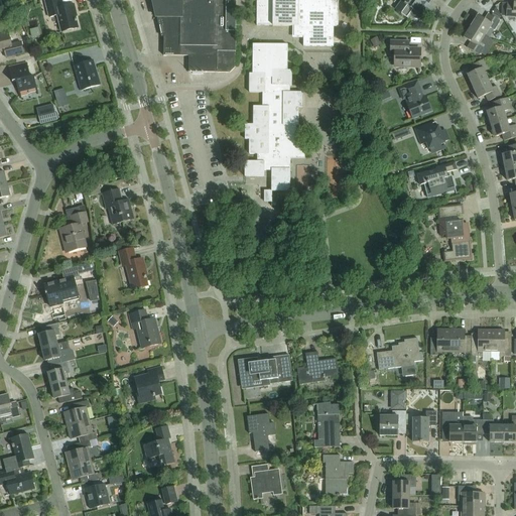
[(49,19),(57,17),(61,32),(79,28),(76,17),(78,17),(75,5),(60,8),(57,0),(50,0),(45,1),(46,7),(49,19)]
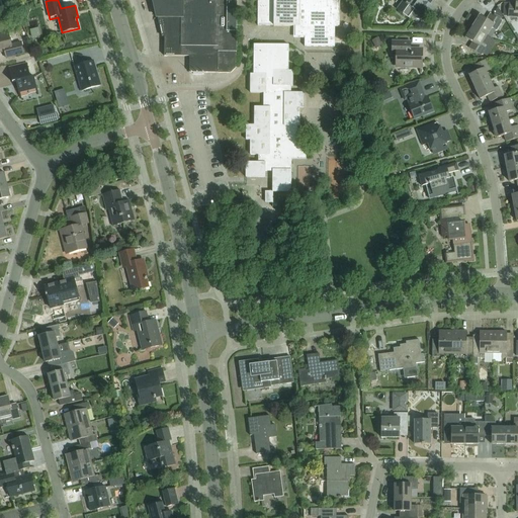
[(154,0),(156,8),(162,36),(165,36),(165,56),(181,57),(190,57),(189,73),(218,73),(230,73),(235,69),(235,66),(236,66),(236,52),(237,52),(237,31),(238,31),(238,7),(237,0),(154,0)]
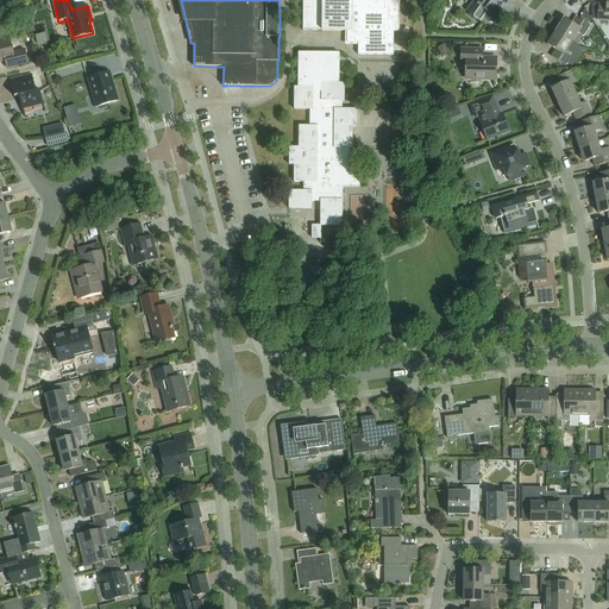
[(303,0),(303,31),(349,31),(352,31),(352,0),(303,0)]
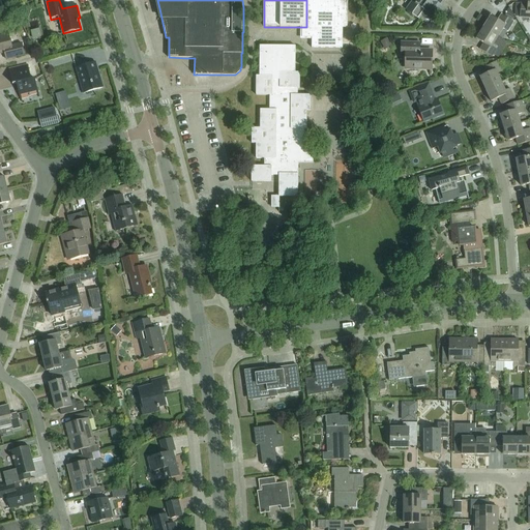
[(303,27),(303,37),(313,37),(313,48),(344,48),(344,28),(349,28),(348,0),(306,0),(306,27),(303,27)]
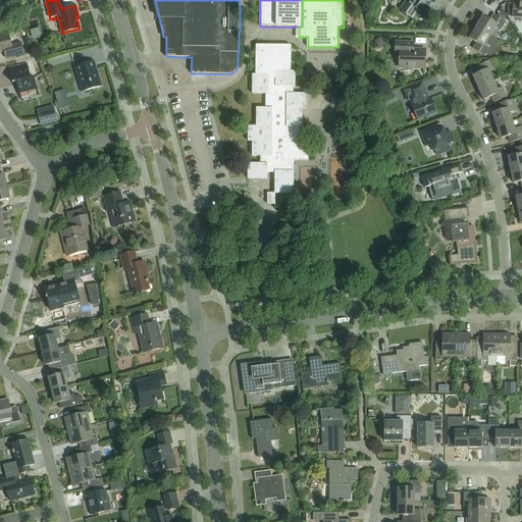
[(434,5),(437,0),(407,0),(400,10),(413,19),(415,16),(420,19),(426,20),(429,15),(426,13),(429,10),(433,5),(434,5)]
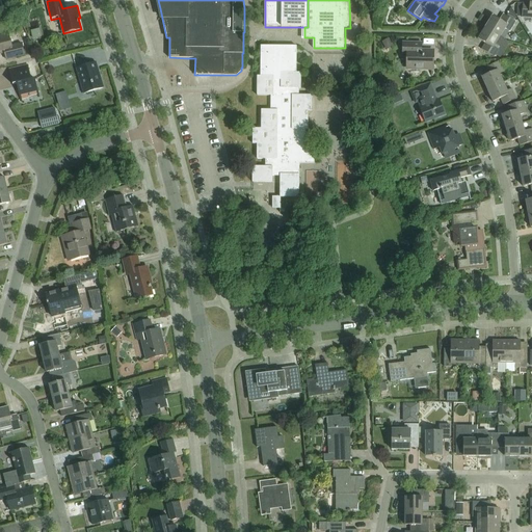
[(531,0),(529,0),(530,4),(523,3),(523,4),(522,12),(522,18),(531,18),(531,0)]
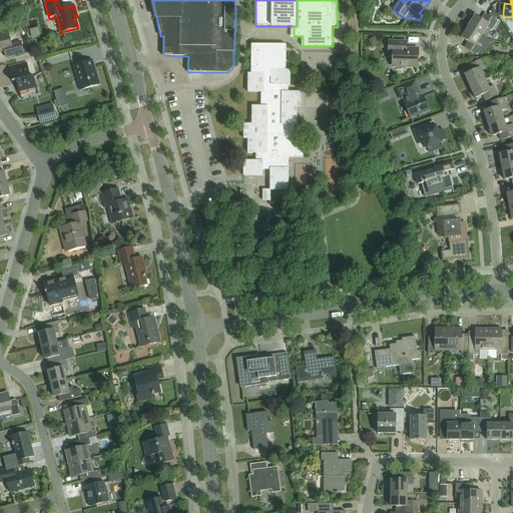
[(30,10),(20,7),(18,15),(28,17),(30,10)]
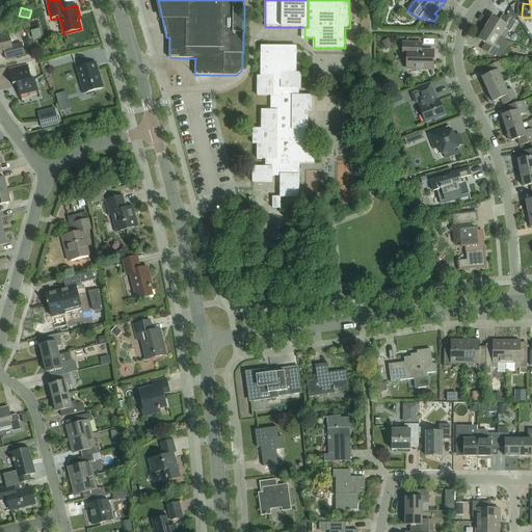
[(509,32),(515,22),(503,15),(500,21),(493,17),(485,28),(500,36),(505,29),(509,32)]
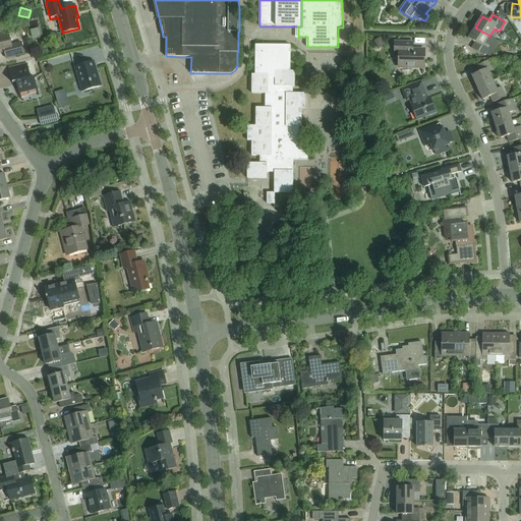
[(484,44),(489,36),(475,27),(468,39),(475,43),(472,49),(483,56),(489,47),(484,44)]
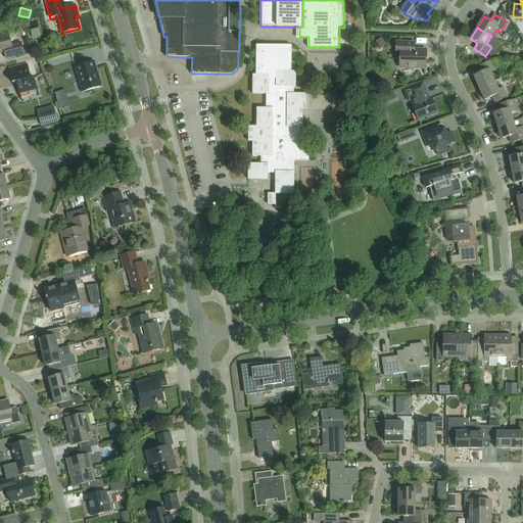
[(6,58),(24,54),(21,43),(11,45),(9,35),(0,36),(0,53),(5,52),(6,58)]
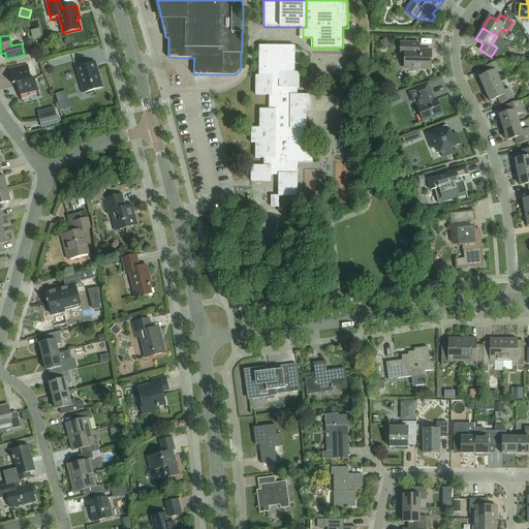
[(386,38),(379,42),(384,51),(391,47),(386,38)]
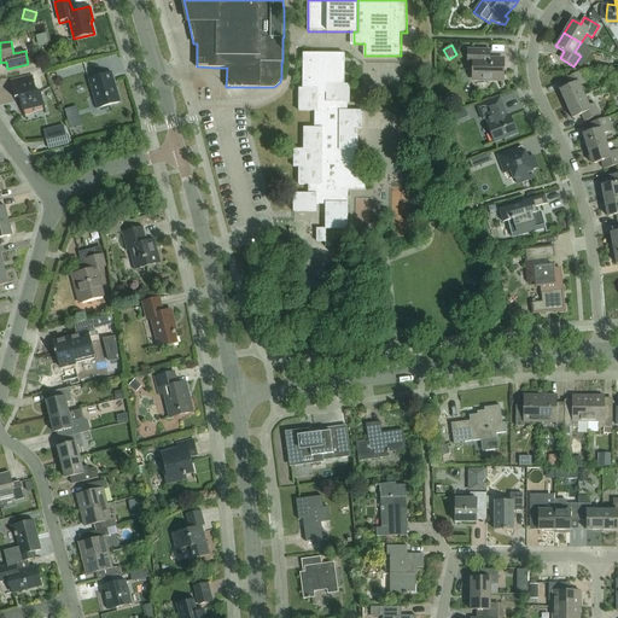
[(501,81),(502,60),(489,59),(490,51),(467,50),(467,66),(474,66),(474,80),(501,81)]
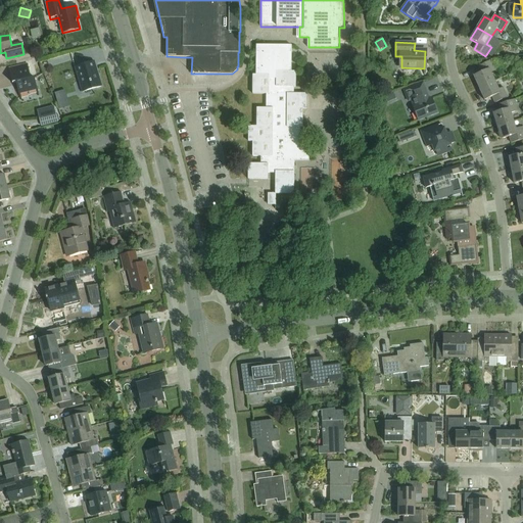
[(256,75),(252,75),(252,94),(267,95),(267,108),(257,108),(257,127),(249,127),(249,142),(253,142),(253,156),(262,156),(262,164),(248,164),(248,179),(268,179),(268,173),(276,173),(276,194),(294,194),(294,160),(308,160),(308,138),(300,138),(300,128),(302,128),(302,109),(306,109),(306,94),(294,94),(294,87),(296,87),(296,72),(291,72),(291,45),(256,45),(256,75)]
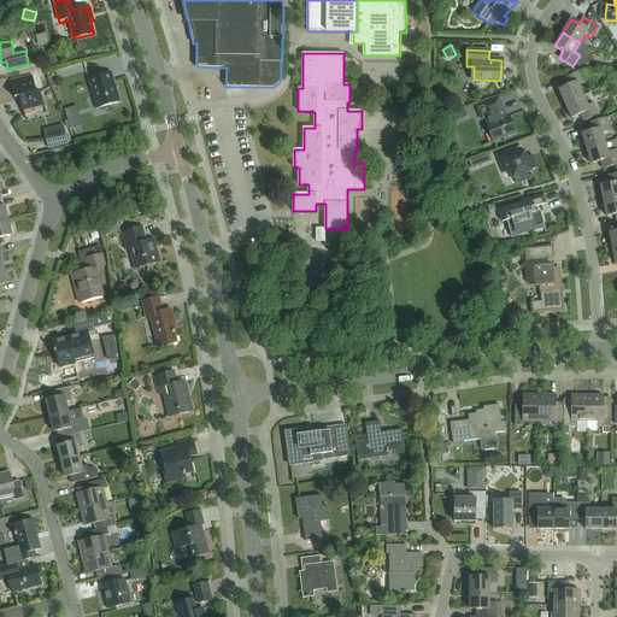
[(565,105),(583,97),(579,86),(585,83),(580,71),(564,78),(568,86),(558,90),(565,105)]
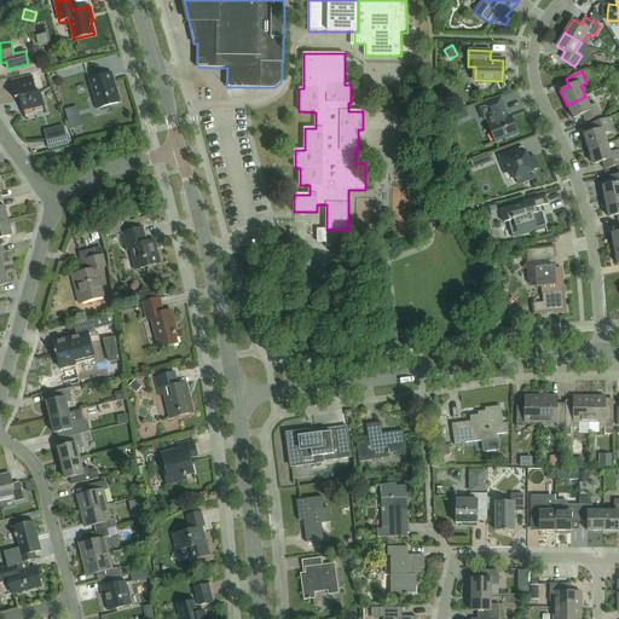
[(111,73),(97,77),(88,80),(98,109),(121,102),(111,73)]
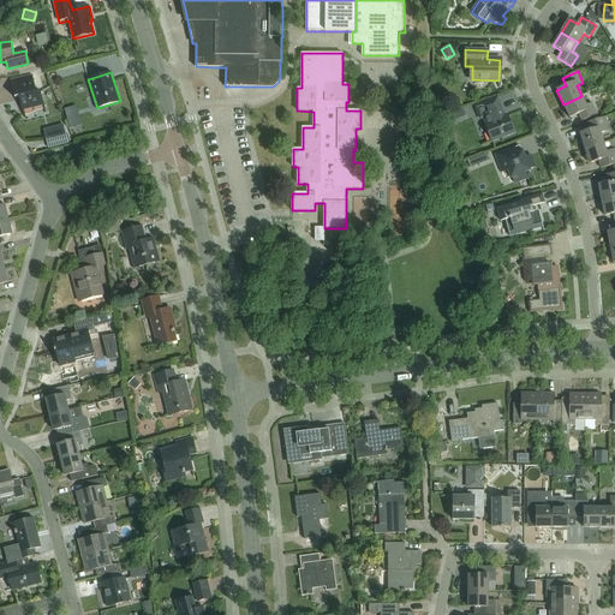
[(22,111),(45,105),(41,91),(35,93),(34,89),(36,89),(33,76),(11,81),(15,99),(21,97),(21,100),(19,100),(22,111)]
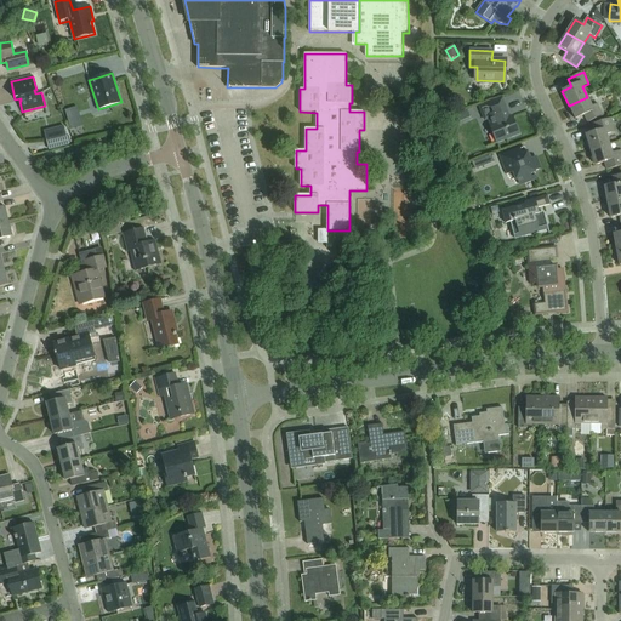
[(587,123),(603,115),(598,104),(592,107),(587,97),(569,106),(575,120),(585,115),(587,123)]
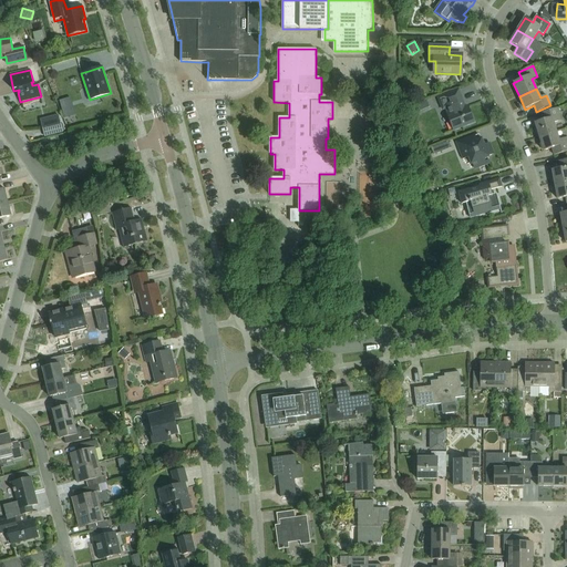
[(453,131),(474,122),(467,106),(464,107),(462,102),(463,102),(459,91),(439,99),(443,110),(446,109),(449,114),(447,114),(453,131)]
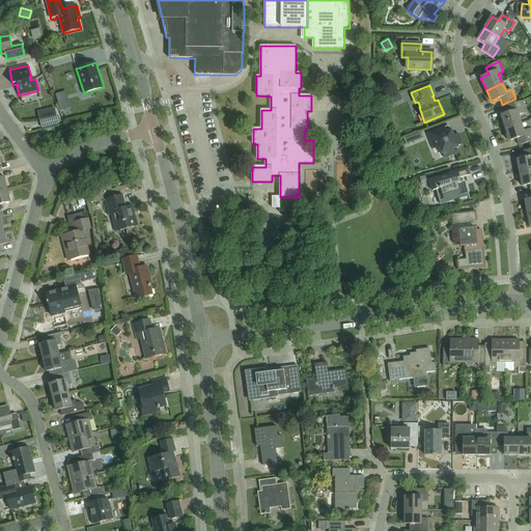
[(57,95),(60,109),(71,107),(67,93),(57,95)]
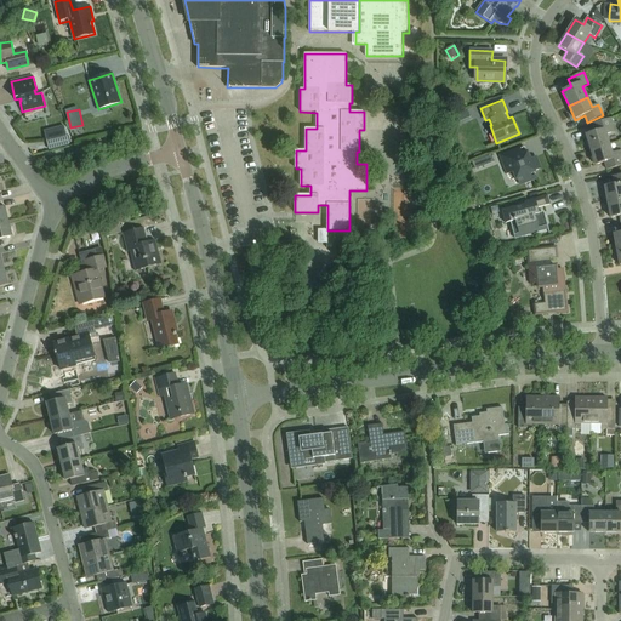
[(591,151),(609,144),(607,135),(614,132),(610,119),(593,124),(596,132),(586,135),(591,151)]
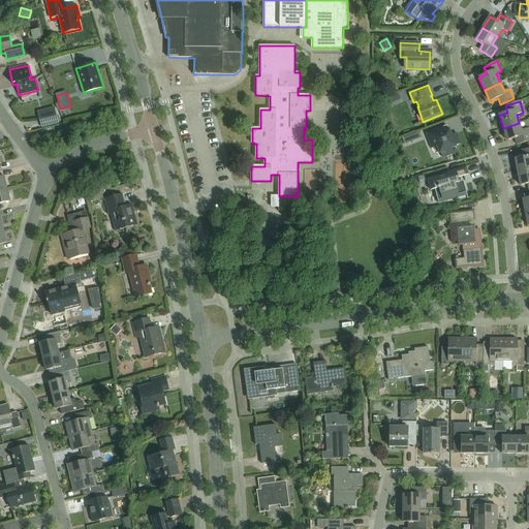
[(57,116),(39,120),(41,128),(59,124),(57,116)]
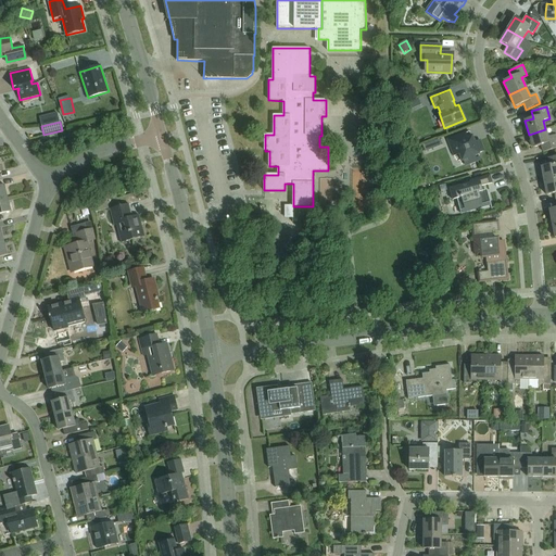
[(544,152),(555,148),(555,138),(555,135),(548,137),(545,129),(529,135),(533,148),(542,146),(544,152)]
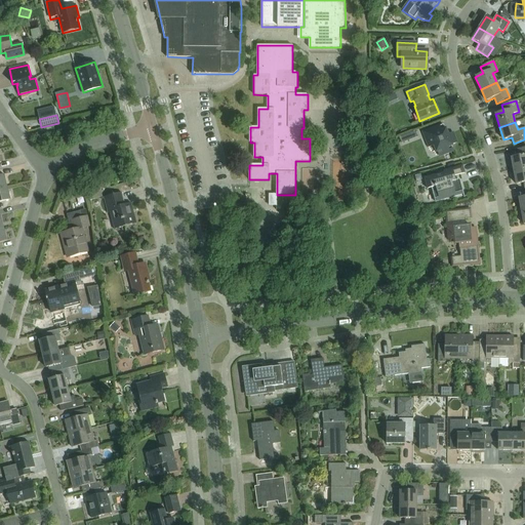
[(451,146),(456,144),(452,133),(447,135),(444,125),(425,132),(428,142),(427,142),(429,148),(430,148),(435,146),(439,156),(453,151),(451,146)]
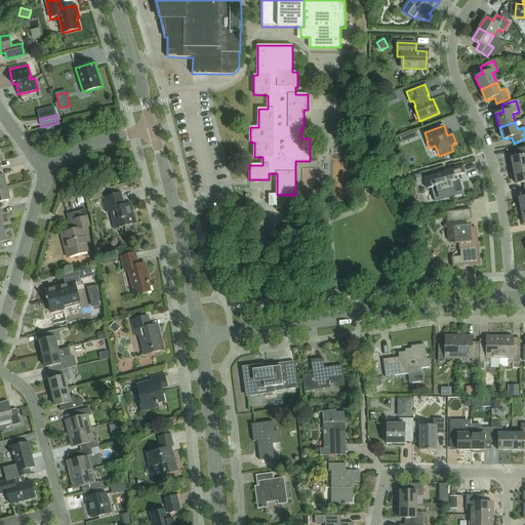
[(405,134),(399,137),(401,145),(408,140),(405,134)]
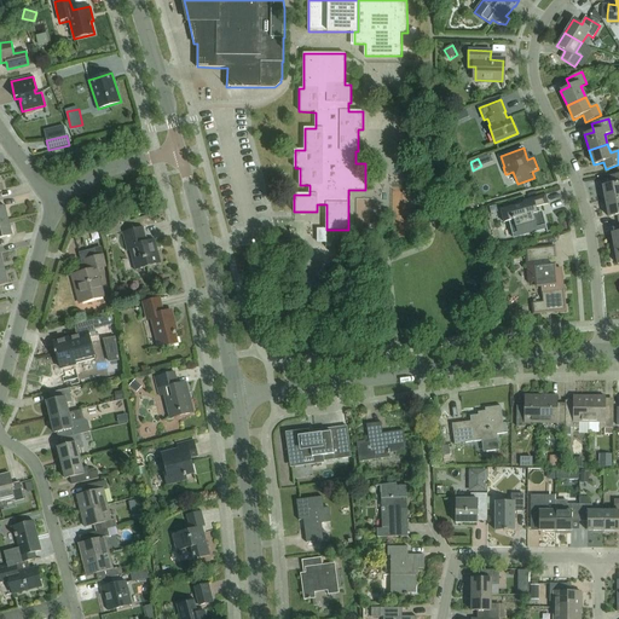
[(606,202),(618,198),(618,174),(611,177),(612,184),(602,186),(606,202)]
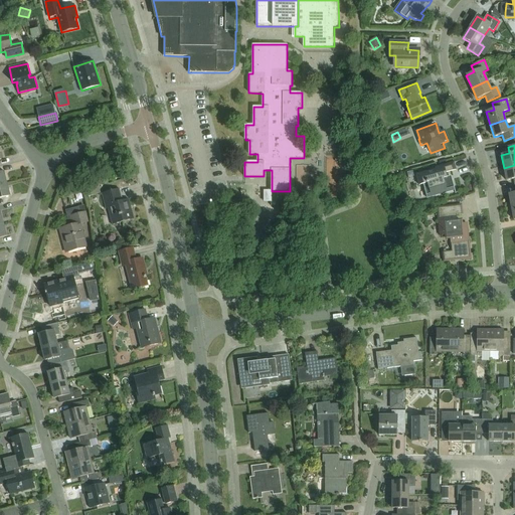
[(446,173),(456,170),(454,162),(436,168),(436,169),(416,175),(419,185),(423,184),(427,198),(455,190),(452,180),(449,181),(446,173)]
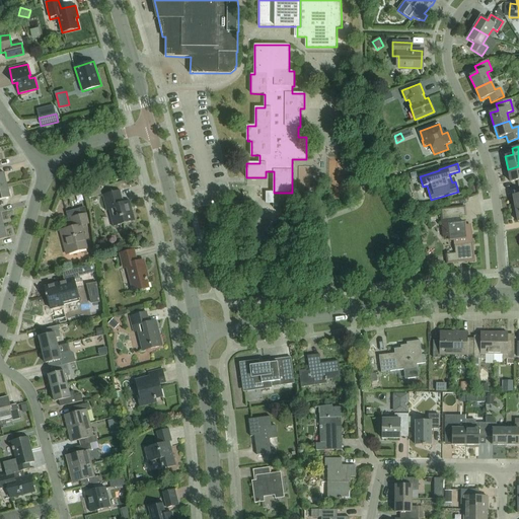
[(518,184),(518,166),(508,169),(510,182),(518,180),(518,184)]
